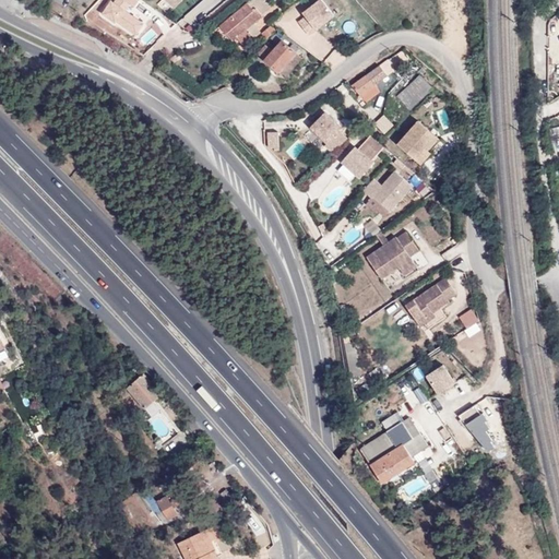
[(116,0),(98,0),(88,10),(97,19),(116,0)]
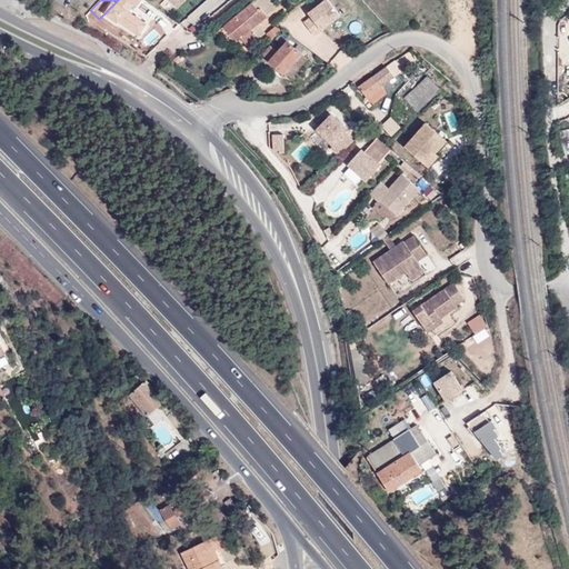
[(268,0),(256,0),(252,3),(258,10),(260,8),(266,15),(275,8),(268,0)]
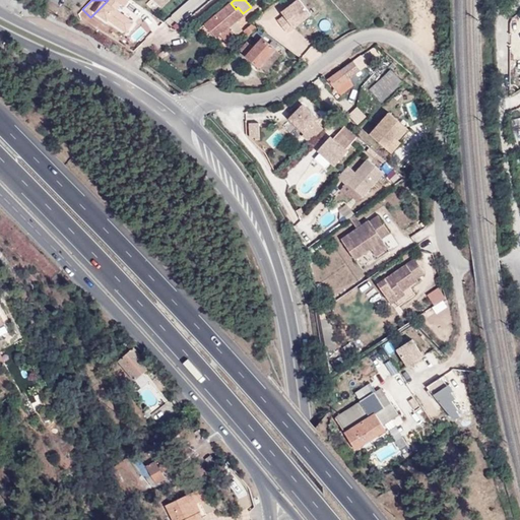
[(302,0),(278,18),(289,34),(315,15),(303,0),(302,0)]
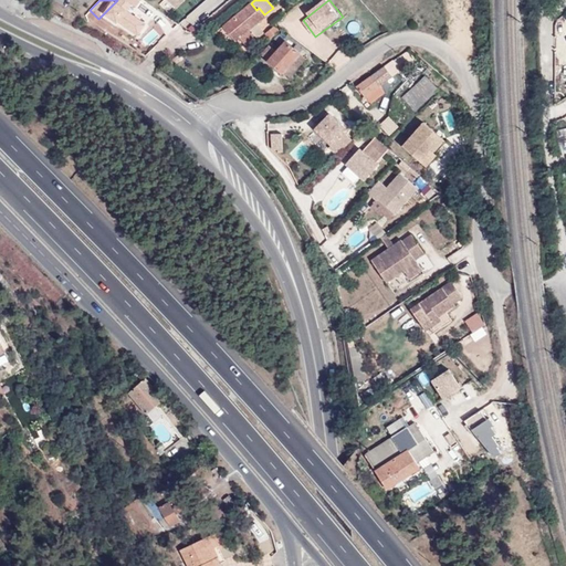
[(247,46),(257,39),(249,30),(257,24),(265,17),(264,14),(259,8),(257,10),(251,3),(251,2),(222,27),(236,42),(240,38),(247,46)]
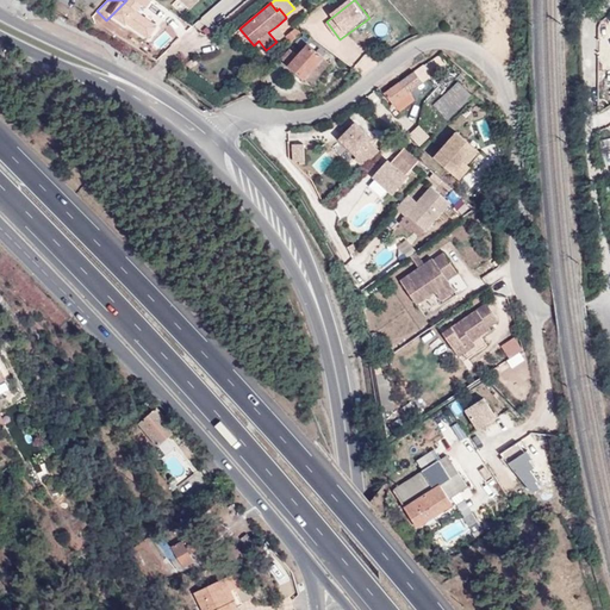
[(277,42),(284,35),(277,26),(268,32),(277,42)]
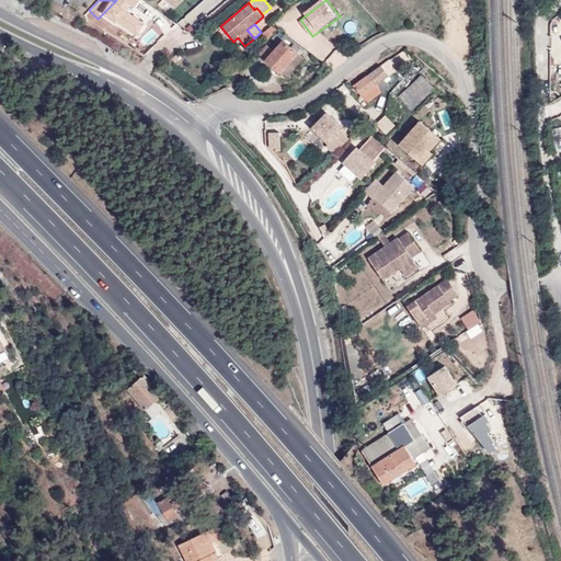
[(266,38),(277,31),(272,24),(262,33),(266,38)]
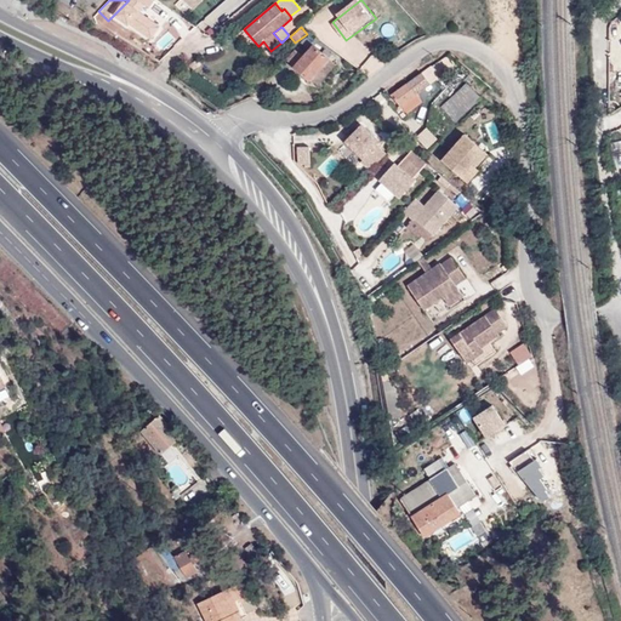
[(308,35),(300,41),(305,47),(313,41),(308,35)]
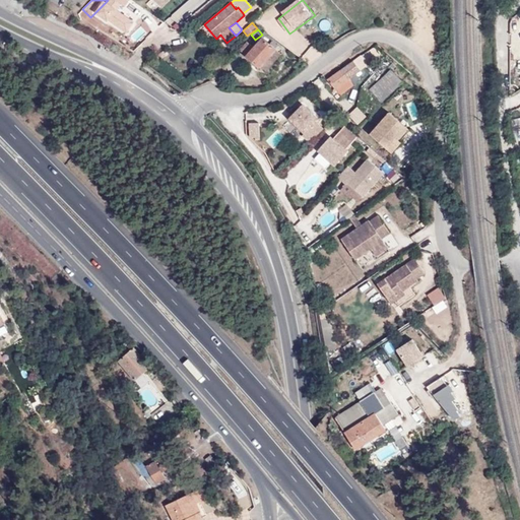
[(274,48),(261,38),(253,47),(246,42),(240,50),(259,66),(274,48)]
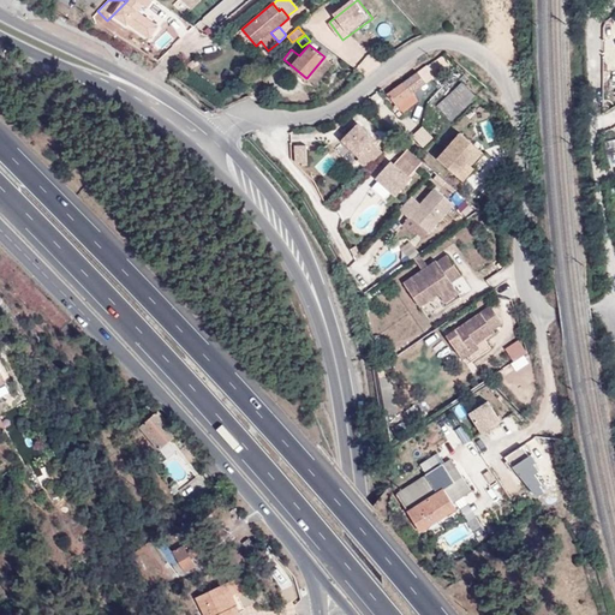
[(435,76),(425,65),(387,93),(402,112),(418,101),(412,93),(435,76)]
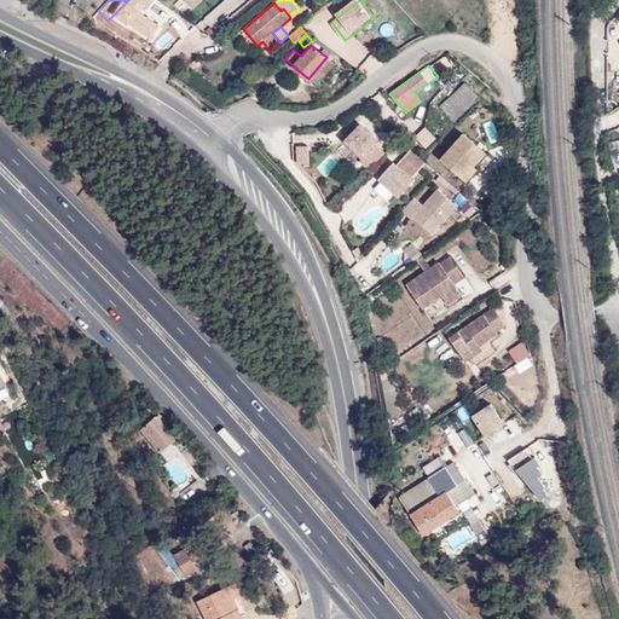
[(479,97),(464,82),(440,106),(453,121),(479,97)]
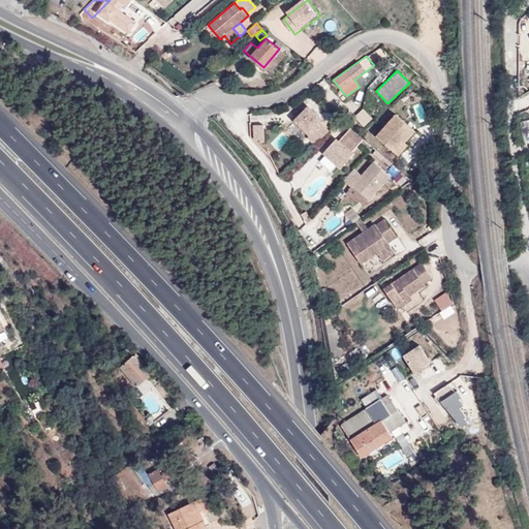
[(322,124),(324,122),(308,106),(291,124),(308,139),(305,143),(314,150),(330,132),(322,124)]
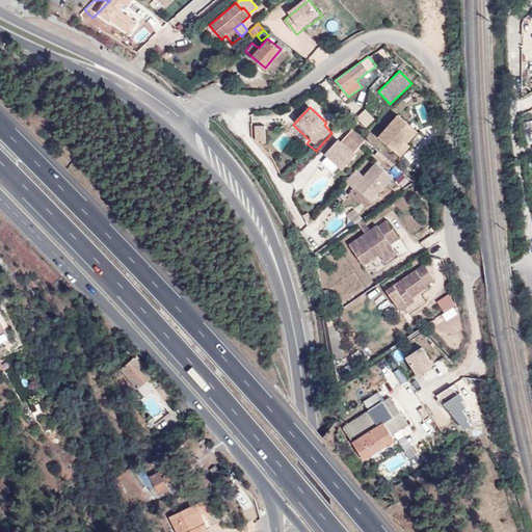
[(419,134),(397,115),(378,138),(401,159),(411,147),(409,144),(419,134)]
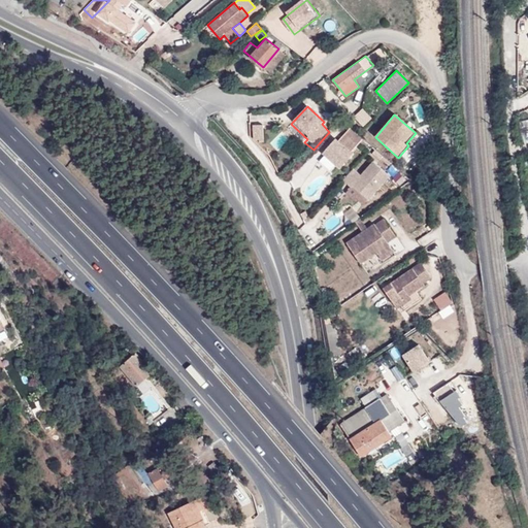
[(265,139),(265,126),(256,126),(256,139),(265,139)]
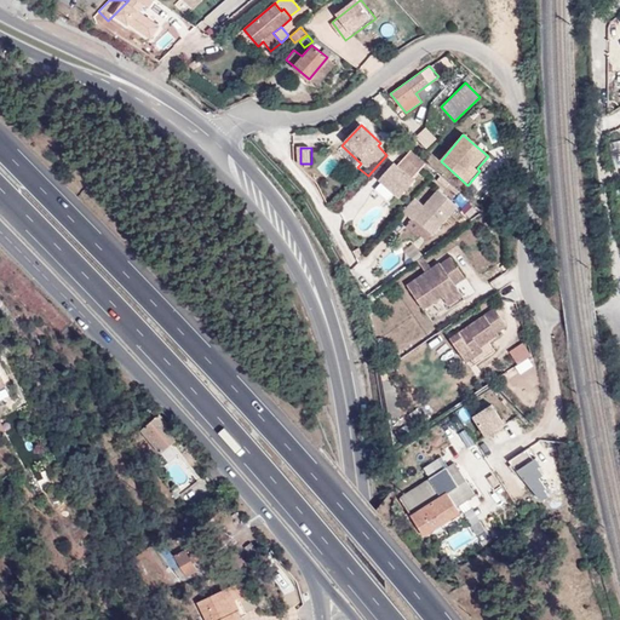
[(394,165),(378,183),(399,200),(415,182),(413,181),(425,165),(411,151),(397,167),(394,165)]
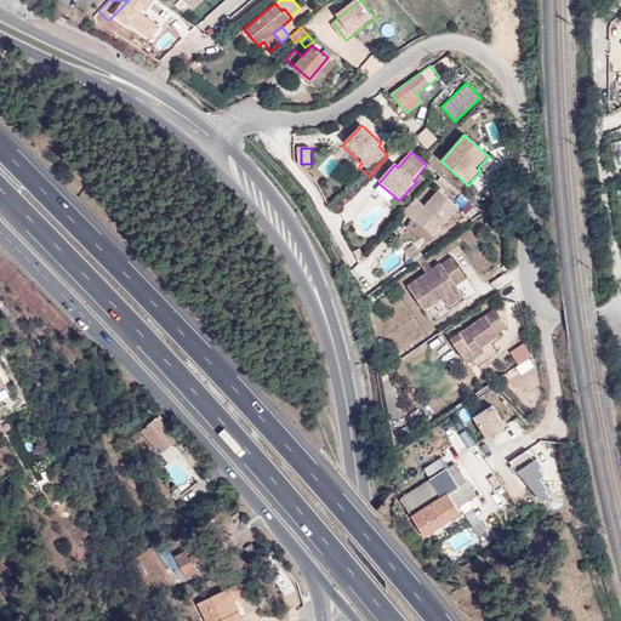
[(415,220),(434,237),(459,209),(439,191),(425,206),(416,199),(404,214),(414,222),(415,220)]
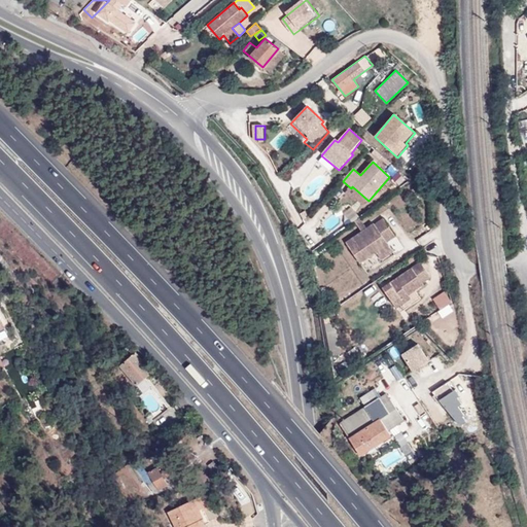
[(384,218),(345,243),(360,265),(377,254),(380,258),(392,250),(387,243),(396,237),(384,218)]
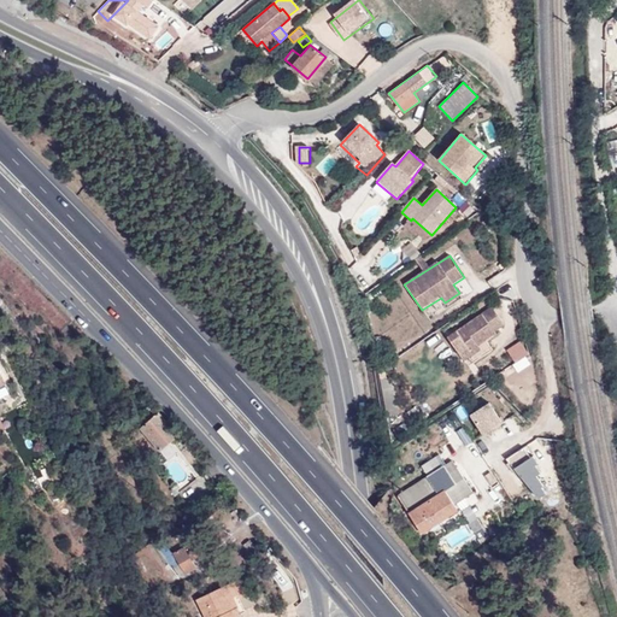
[(466,277),(457,283),(464,294),(474,288),(466,277)]
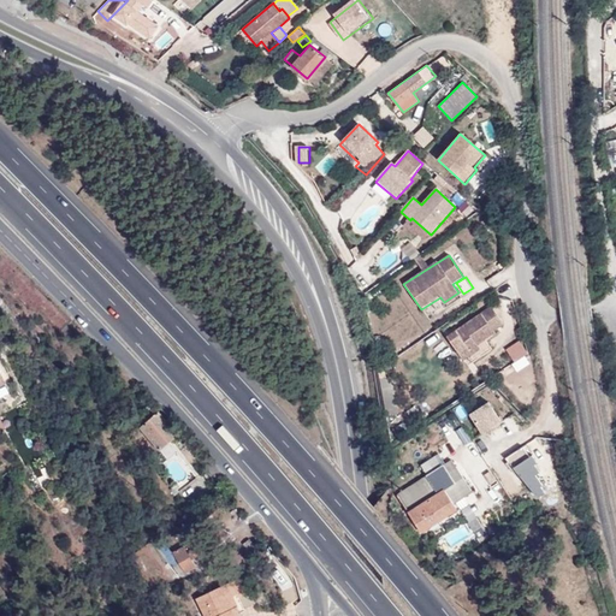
[(491,307),(445,338),(461,360),(478,348),(496,335),(495,332),(504,326),(491,307)]
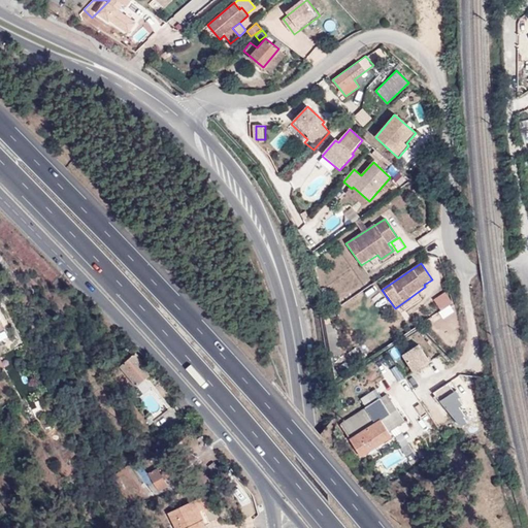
[(435,299),(441,309),(455,302),(448,291),(435,299)]
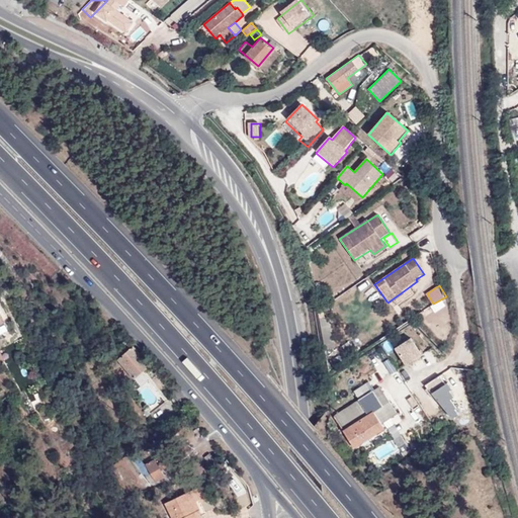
[(404,295),(402,292),(387,303),(390,306),(404,295)]
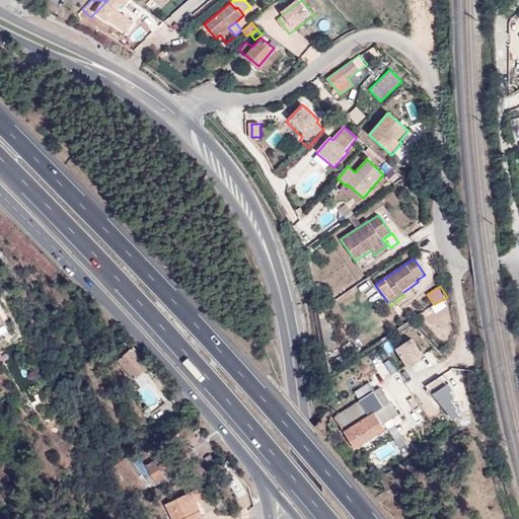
[(437,312),(448,306),(445,300),(433,305),(437,312)]
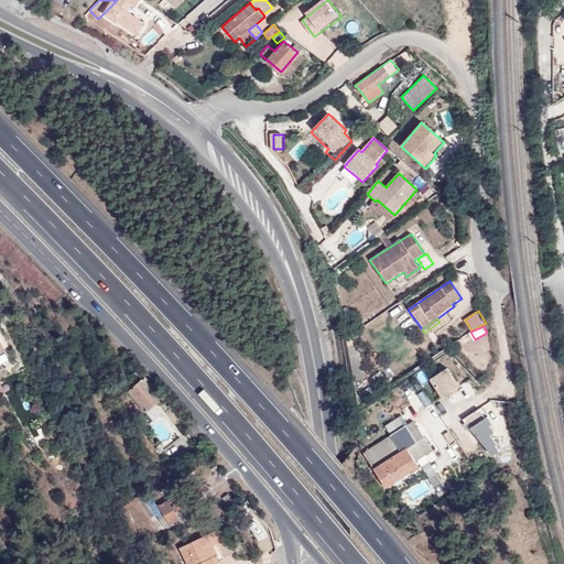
[(1,329),(0,329),(0,340),(6,350),(11,348),(1,329)]
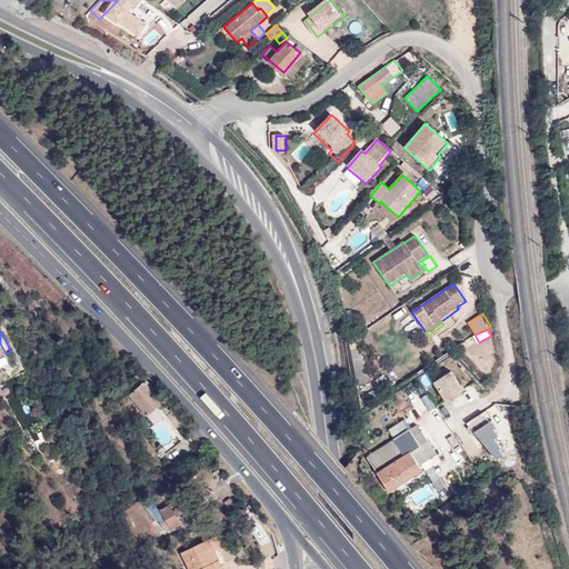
[(456,372),(436,383),(447,402),(466,392),(456,372)]
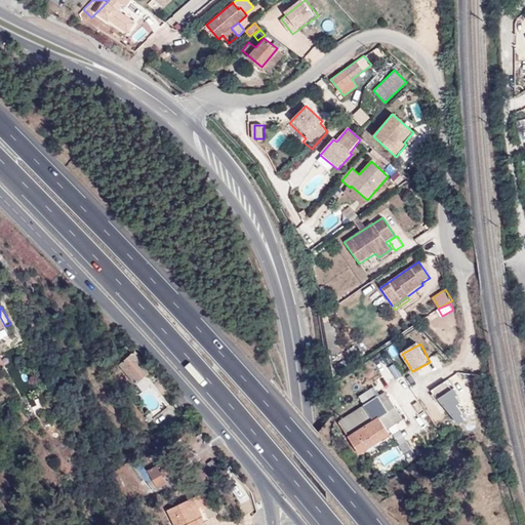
[(132,348),(118,360),(121,364),(119,365),(135,385),(152,370),(132,348)]
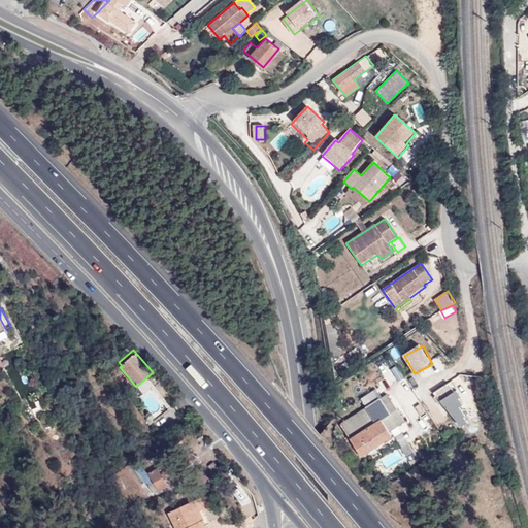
[(459,430),(472,424),(453,383),(439,390),(459,430)]
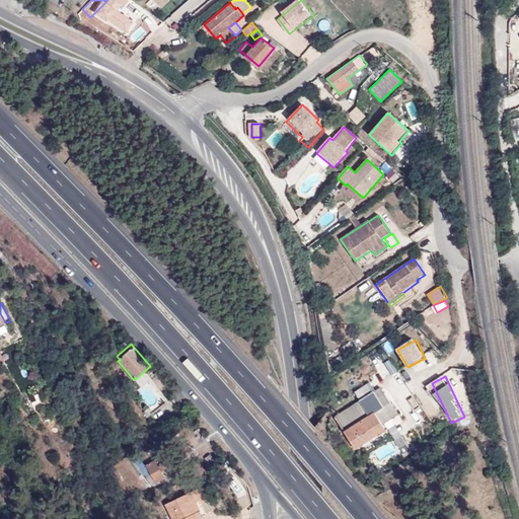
[(368,438),(369,440),(384,430),(382,426),(409,409),(391,381),(336,418),(354,447),(368,438)]
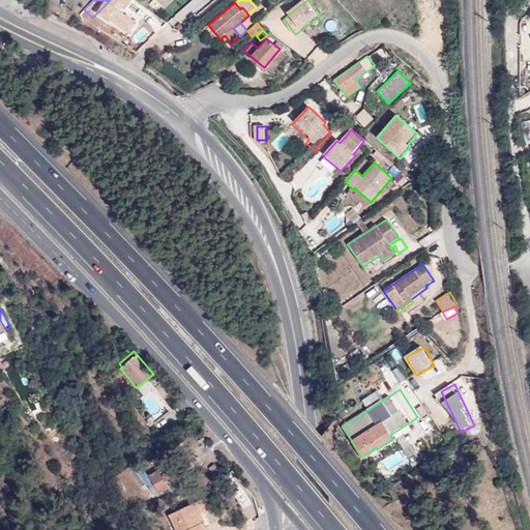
[(362,459),(377,449),(376,447),(361,457),(362,459)]
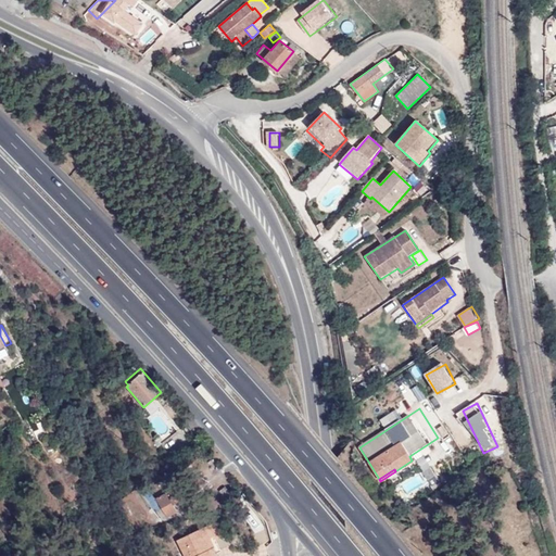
[(149,490),(141,495),(151,509),(153,508),(161,521),(176,512),(166,494),(156,500),(149,490)]
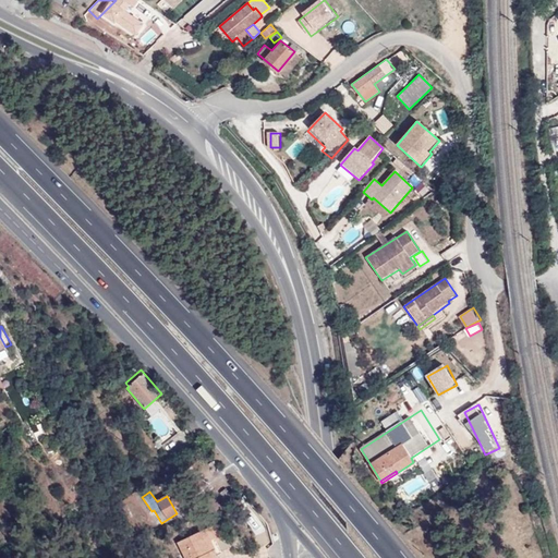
[(218,557),(205,529),(178,543),(184,557),(218,557)]
